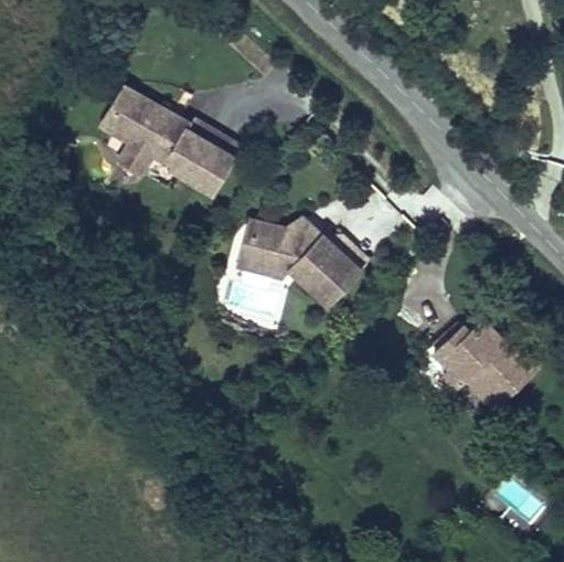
[(117,129),(124,119),(116,115),(128,94),(131,96),(140,94),(124,84),(103,120),(117,129)]
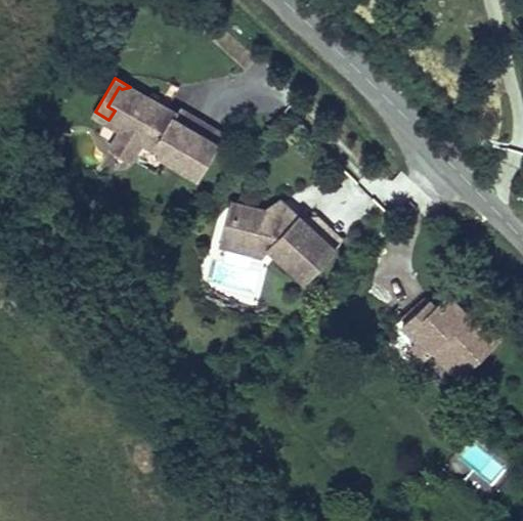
[(216,144),(172,118),(169,116),(166,117),(165,111),(157,113),(148,107),(150,103),(139,97),(133,99),(130,87),(122,89),(119,87),(107,106),(115,111),(109,120),(126,130),(121,139),(140,150),(143,146),(165,143),(167,161),(195,177),(216,144)]
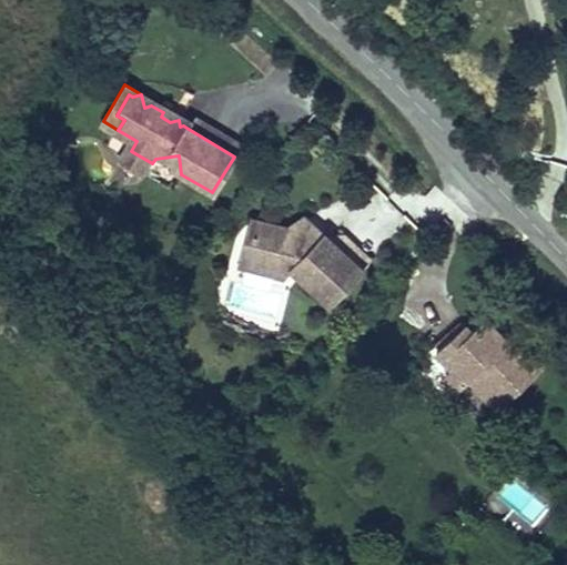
[(191,123),(141,94),(144,108),(151,106),(163,112),(161,117),(170,122),(179,120),(180,127),(183,125),(186,128),(191,123)]
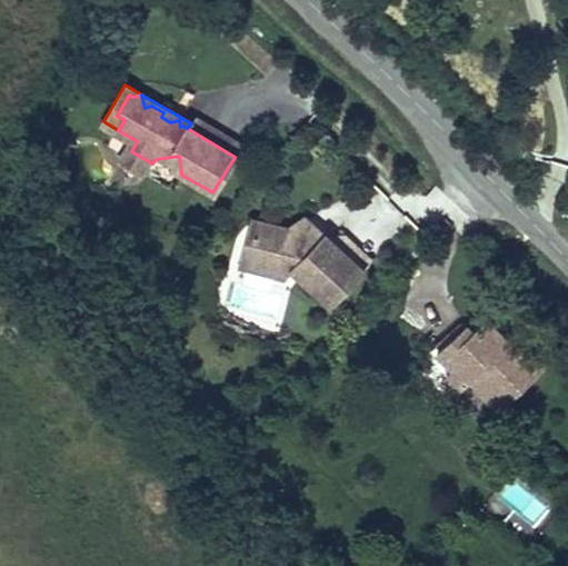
[(240,147),(195,119),(191,123),(187,128),(235,157),(240,147)]
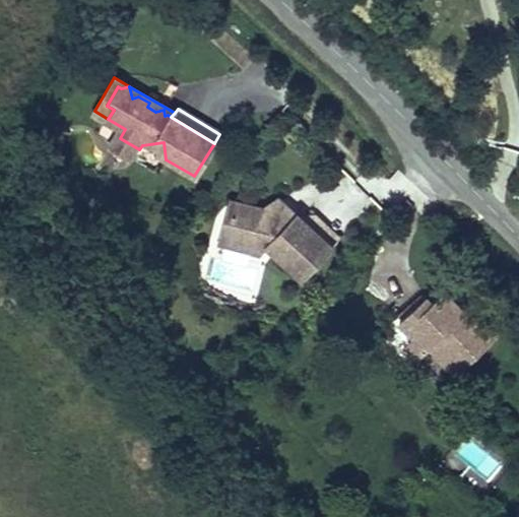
[(133,159),(139,149),(120,138),(114,147),(133,159)]
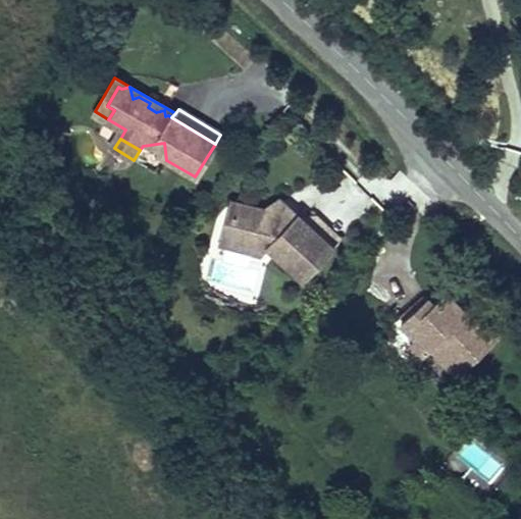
[(226,218),(244,202),(231,199),(226,218)]
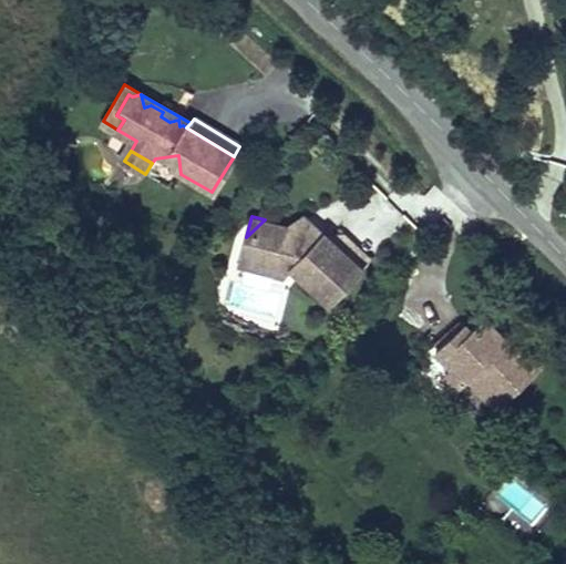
[(360,273),(325,235),(306,217),(295,228),(265,219),(246,237),(250,242),(244,263),(285,276),(287,269),(326,305),(360,273)]
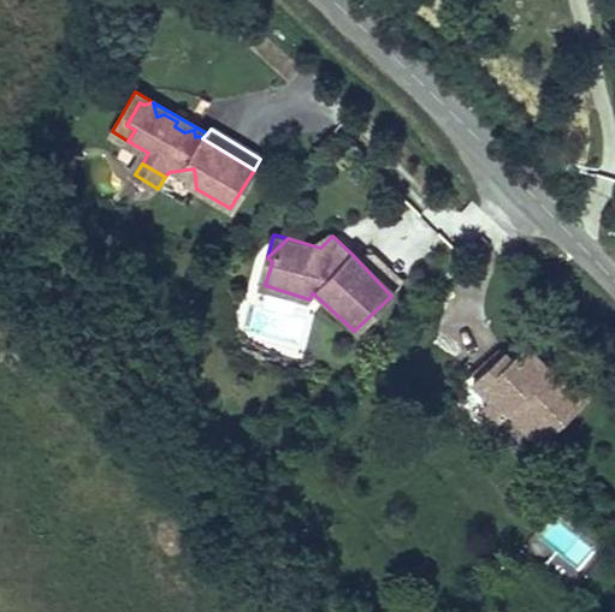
[(401,287),(374,260),(353,255),(391,296),(401,287)]
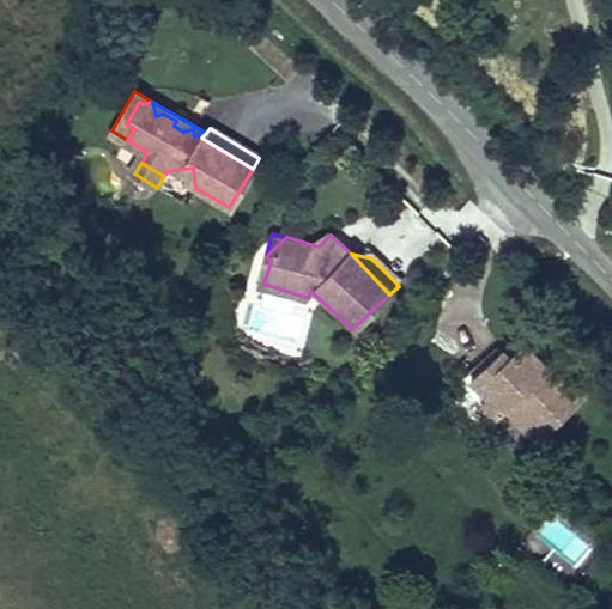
[(264,284),(271,261),(266,256),(258,282),(264,284)]
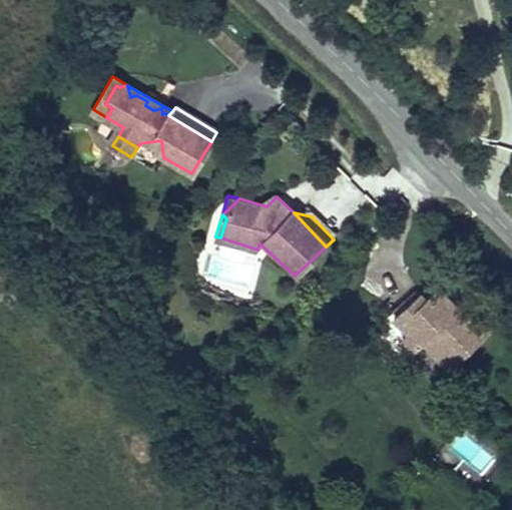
[(422,295),(396,319),(411,337),(406,342),(418,356),(430,346),(452,371),(491,335),(474,316),(466,324),(459,316),(463,312),(441,289),(427,301),(422,295)]
